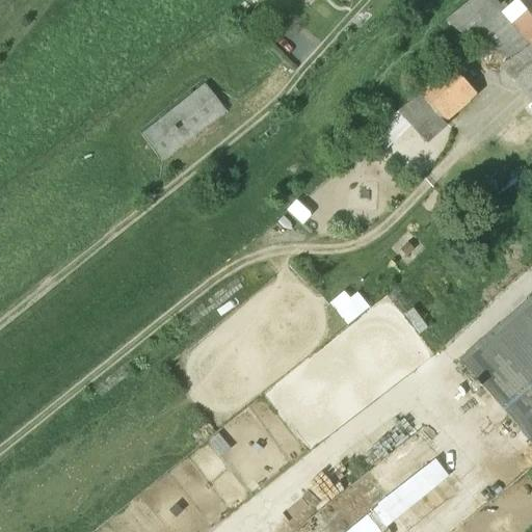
[(503,10),(493,0),(473,0),(448,22),(472,42),(510,59),(531,45),(503,11),(503,10)]
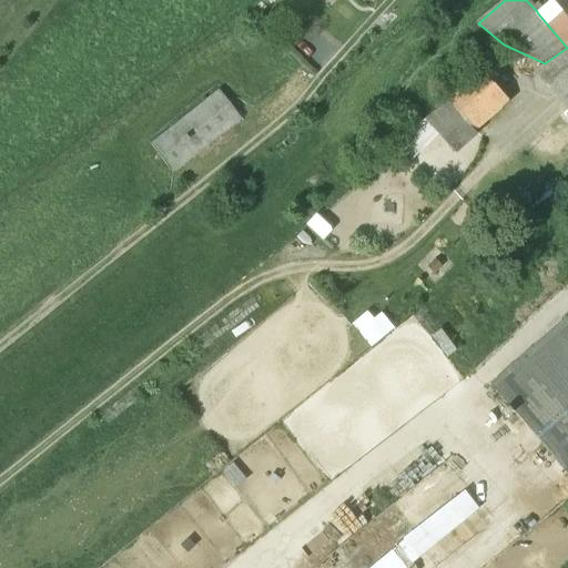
[(526,0),(537,11),(550,0),(526,0)]
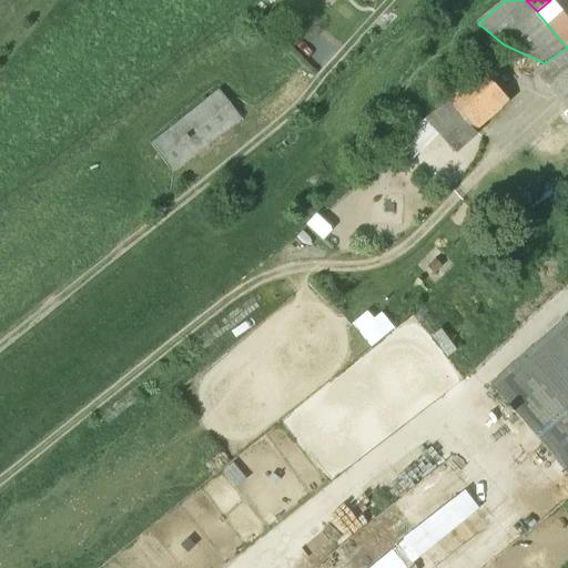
[(567,0),(550,0),(537,11),(537,12),(567,48),(567,49),(567,50),(567,49),(567,0)]
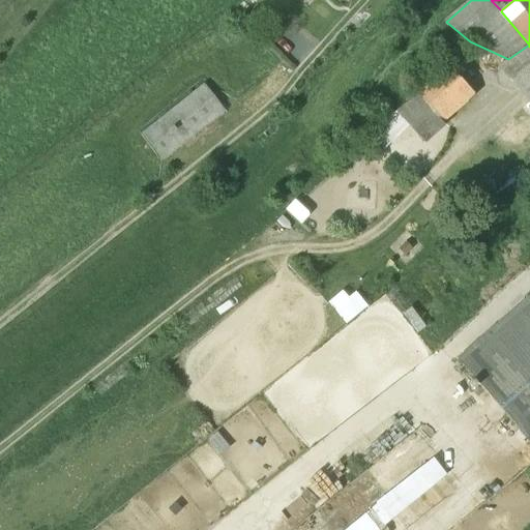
[(508,59),(500,65),(529,104),(529,46),(529,47),(529,46),(529,45),(508,59)]
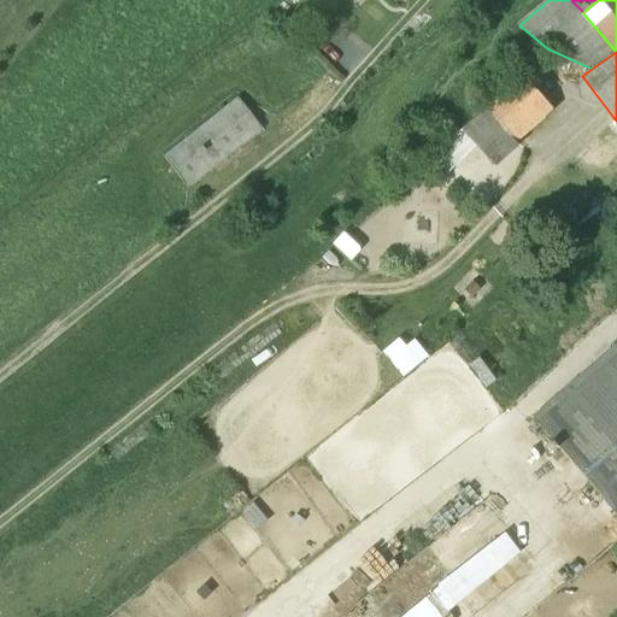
[(548,107),(522,77),(485,110),(511,140),(548,107)]
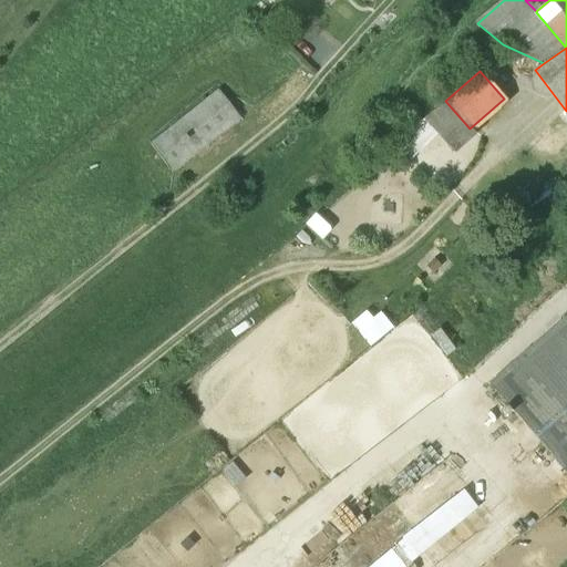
[(217,91),(151,143),(174,171),(239,119),(217,91)]
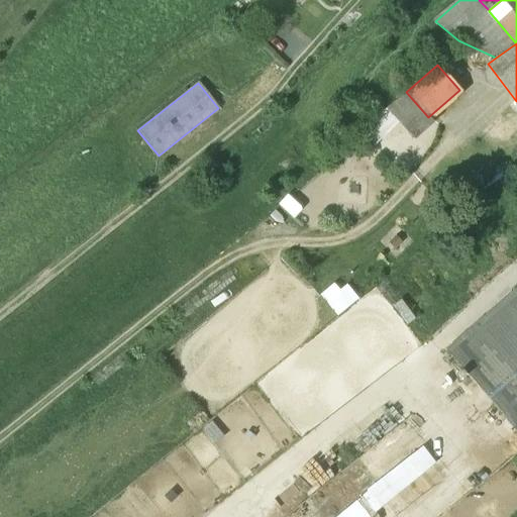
[(322,297),(337,315),(359,298),(344,279),(322,297)]
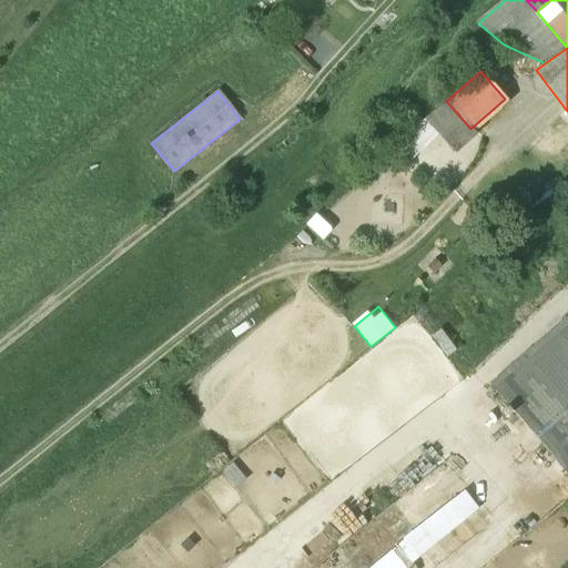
[(567,317),(490,384),(515,413),(503,423),(514,437),(526,427),(567,476),(567,317)]
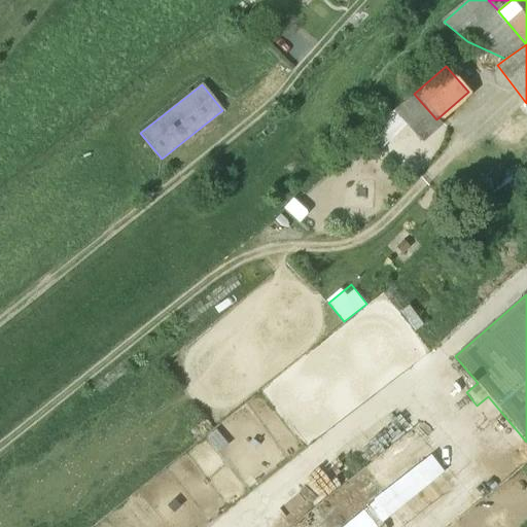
[(373,496),(385,515),(446,475),(433,455),(373,496)]
